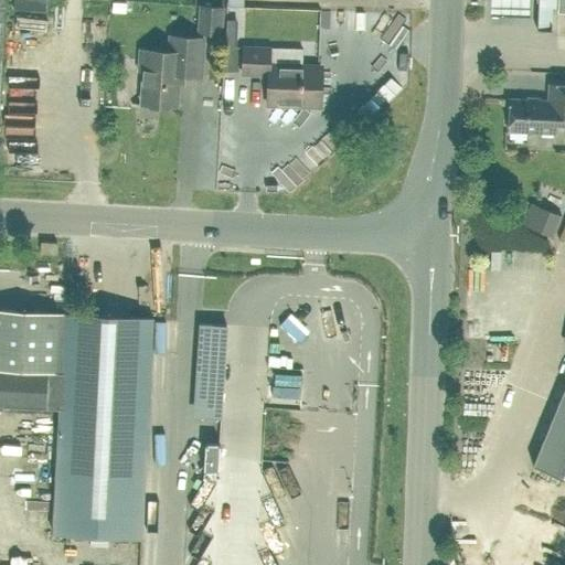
[(531,0),(491,0),(491,22),(531,23),(531,0)]
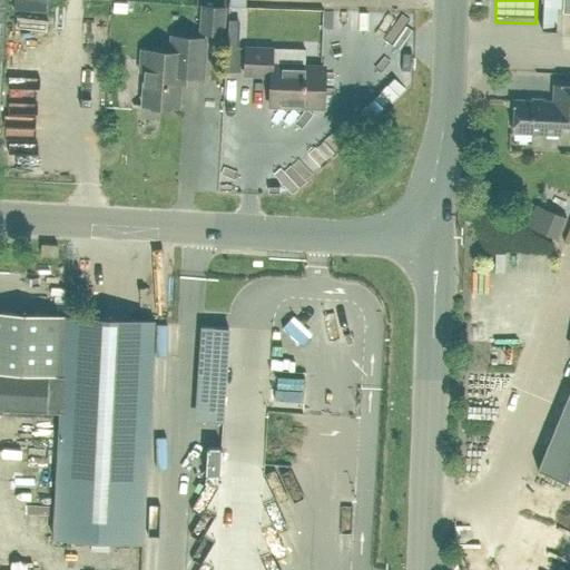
[(569,0),(542,0),(541,30),(556,31),(557,11),(569,11),(569,0)]
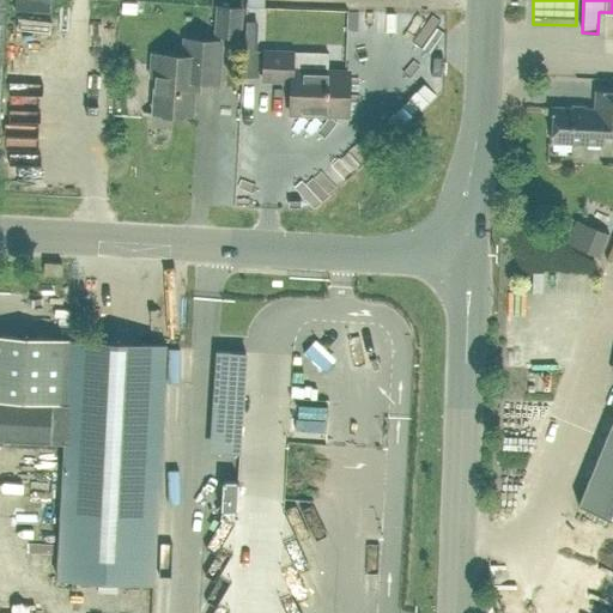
[(216,35),(240,37),(241,8),(217,6),(216,35)]
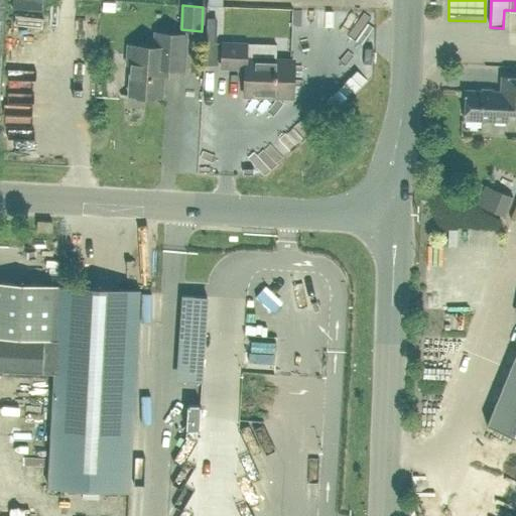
[(163,69),(183,70),(185,35),(155,33),(154,47),(128,46),(127,65),(131,65),(129,95),(161,97),(163,69)]
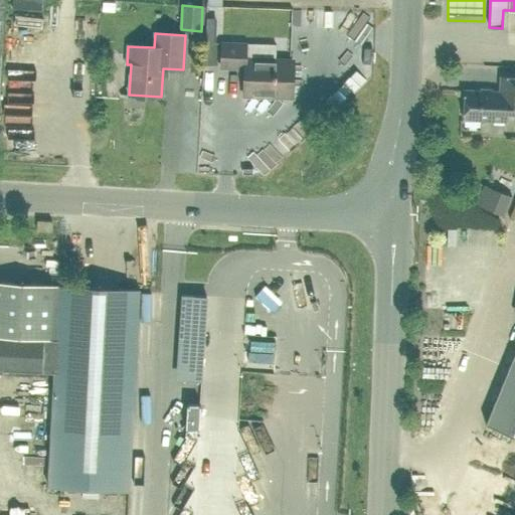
[(243,96),(290,97),(290,61),(275,60),(275,58),(245,57),(245,43),(221,42),(221,67),(244,67),(243,96)]
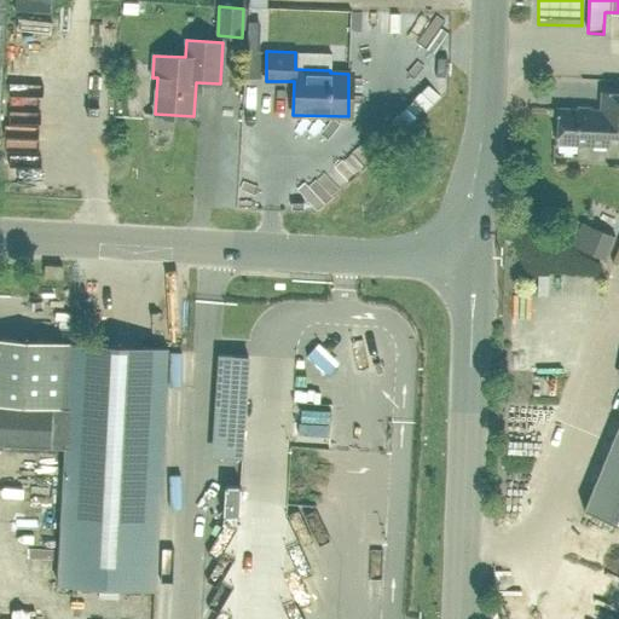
[(618,137),(618,92),(601,92),(600,110),(557,108),(556,144),(608,146),(608,137),(618,137)]
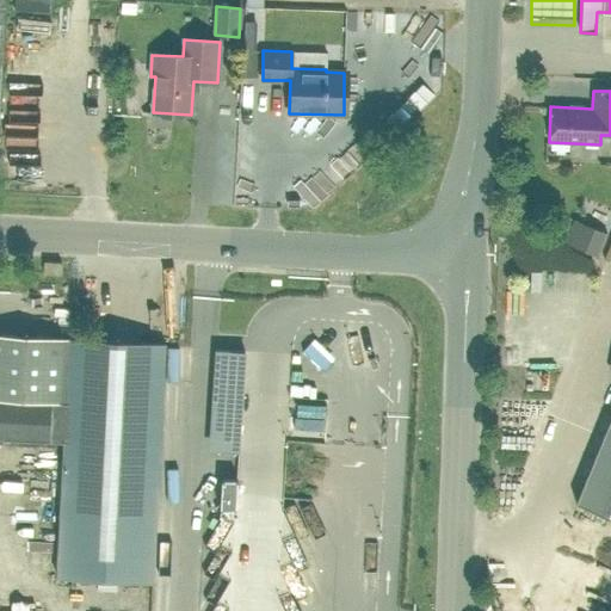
[(43,273),(60,275),(61,263),(43,261),(43,273)]
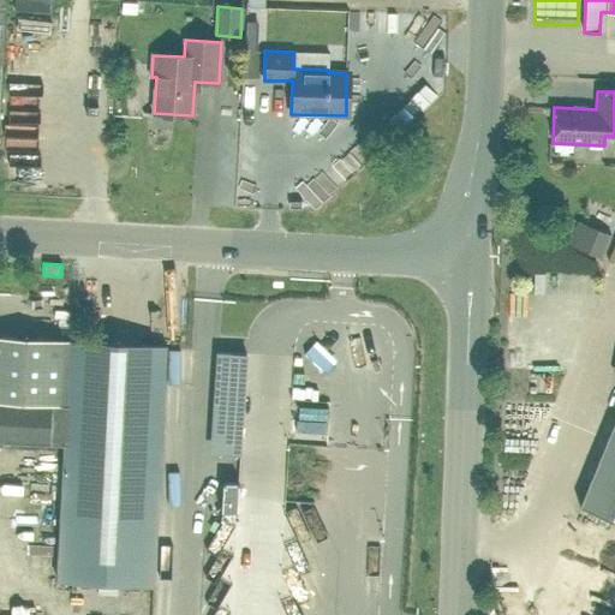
[(0,335),(0,441),(64,445),(57,580),(153,586),(166,348),(166,345),(0,335)]
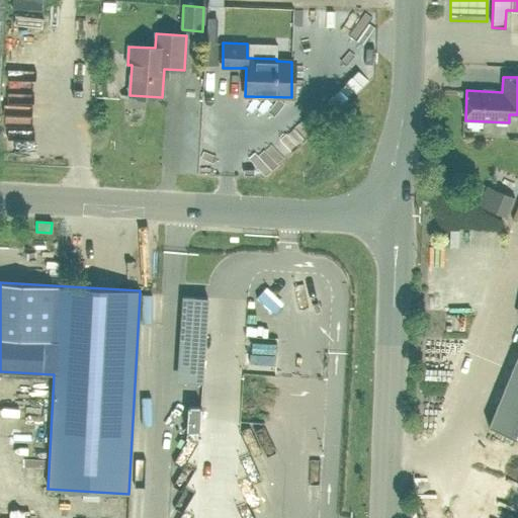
[(204,346),(207,297),(183,296),(180,345),(204,346)]
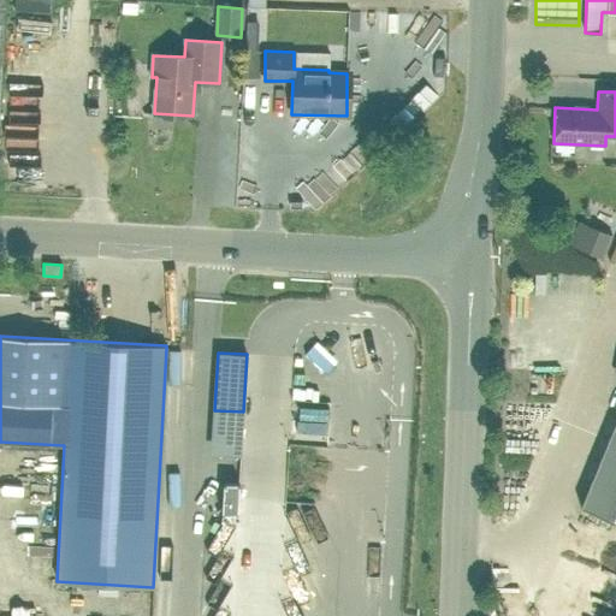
[(615,418),(580,507),(615,520),(615,418)]
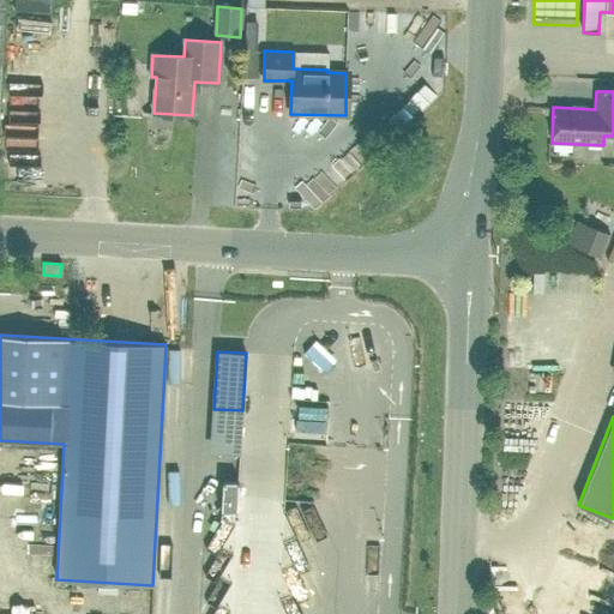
[(215,461),(204,464),(211,485),(222,481),(215,461)]
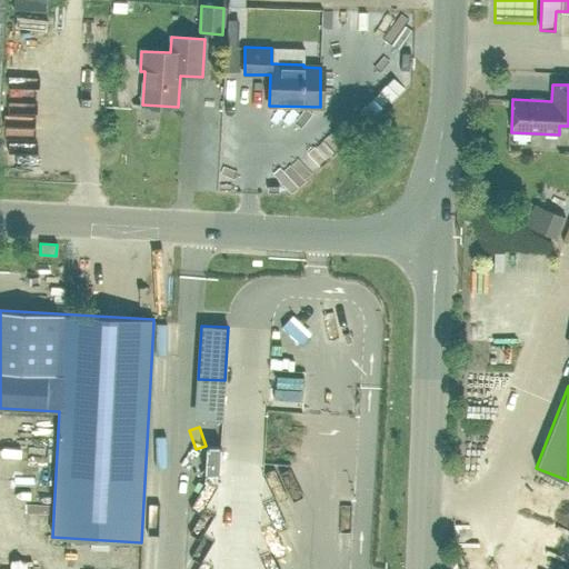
[(220,447),(206,447),(205,475),(220,476),(221,447),(220,447)]
